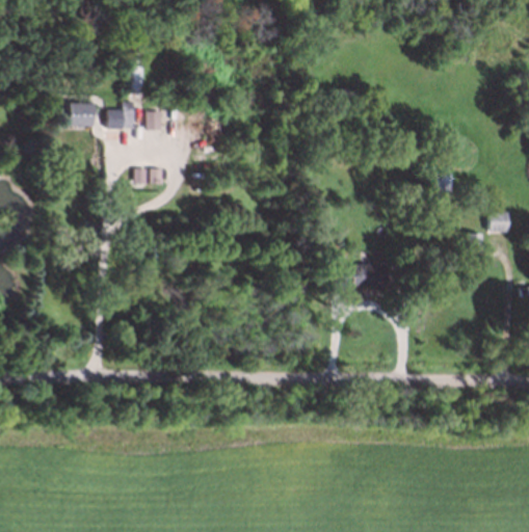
[(123,109),(106,109),(106,128),(134,128),(133,101),(122,101),(123,109)]
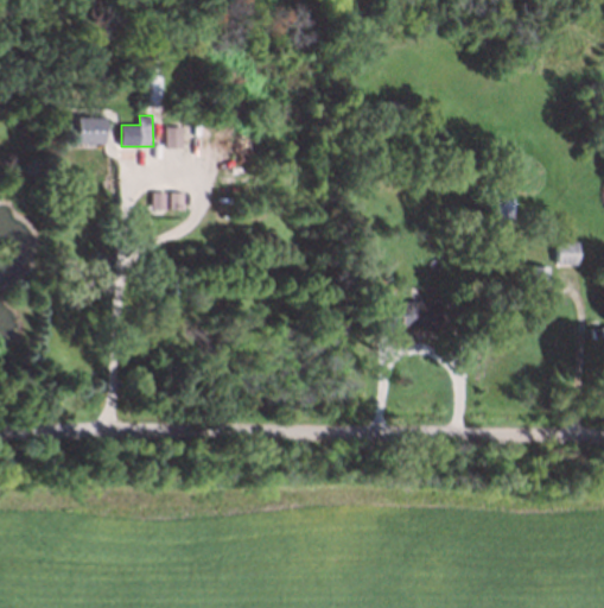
[(106,118),(77,118),(77,143),(105,144),(106,118)]
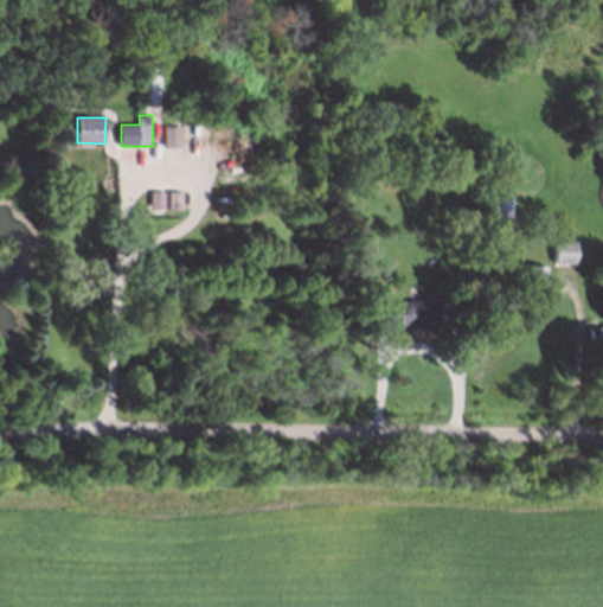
[(184,127),(166,127),(167,148),(185,147),(184,127)]
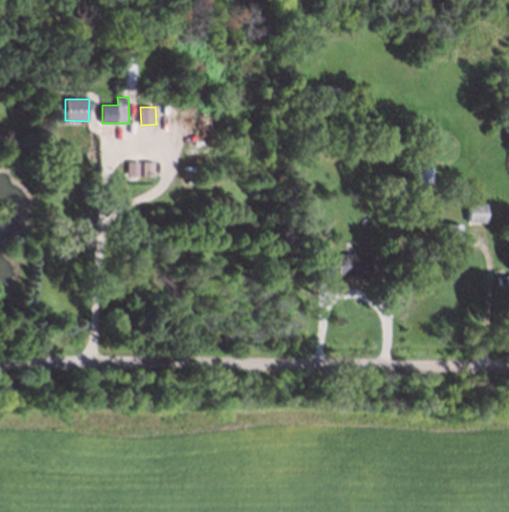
[(130,175),(141,176),(141,162),(130,162),(130,175)]
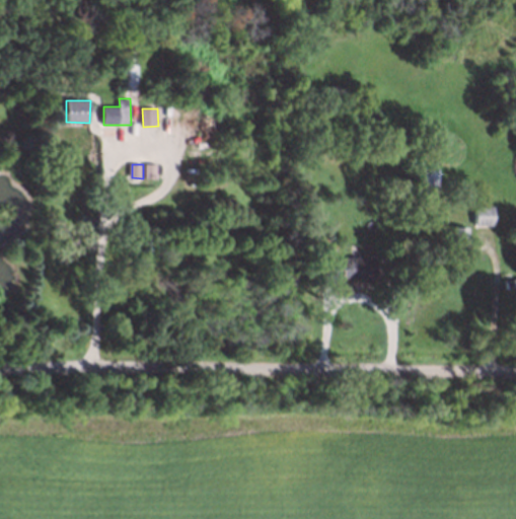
[(159,178),(159,164),(146,164),(147,179),(159,178)]
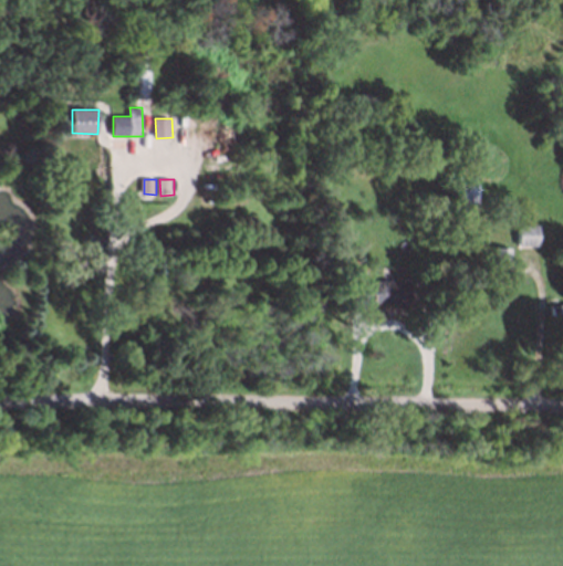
[(480,202),(479,185),(461,186),(462,203),(480,202)]
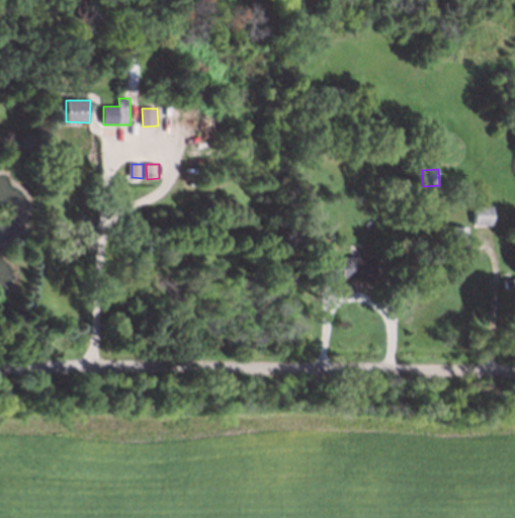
[(494,226),(494,208),(476,208),(475,225),(494,226)]
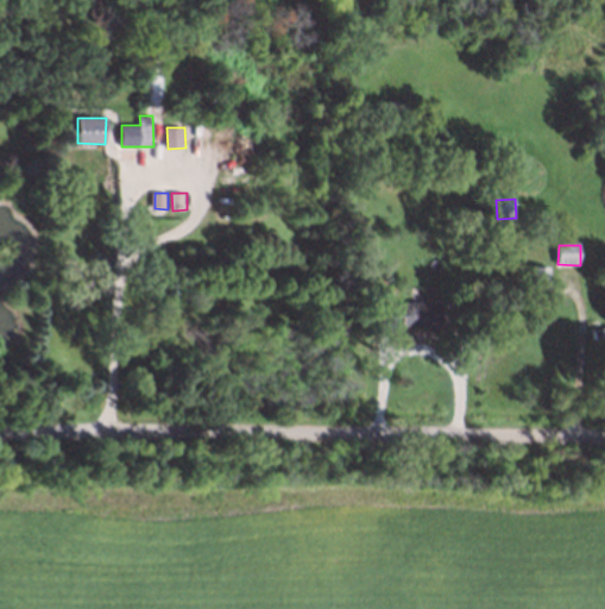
[(550,268),(533,268),(533,292),(550,292),(550,268)]
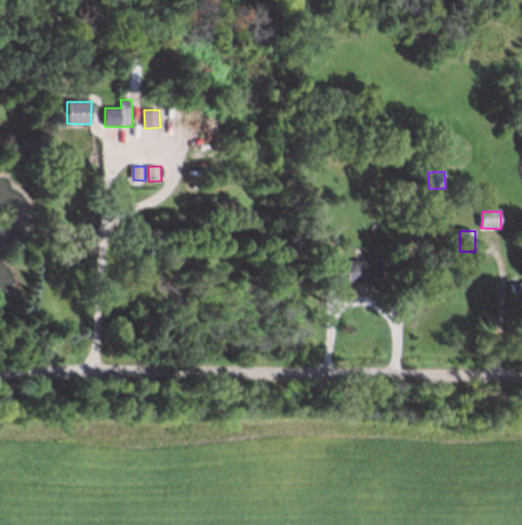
[(329,285),(379,284),(378,260),(328,261),(329,285)]
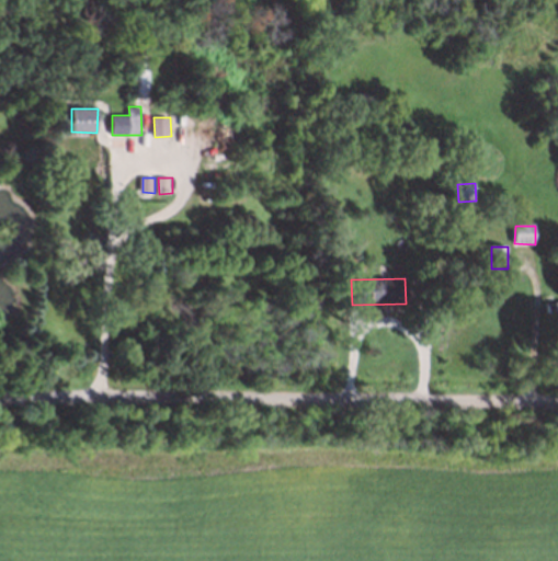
[(546,322),(557,322),(557,302),(546,304),(546,322)]
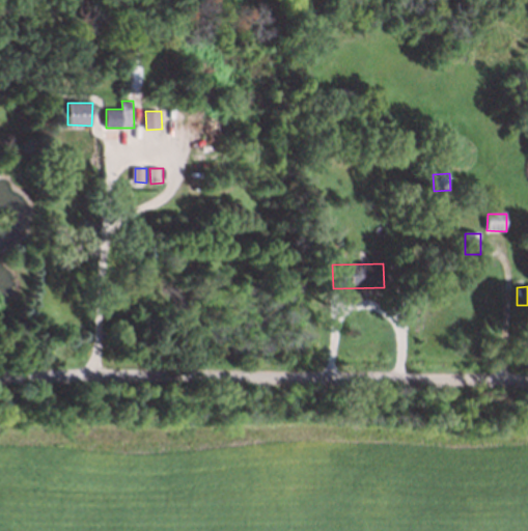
All buildings are outlined.
